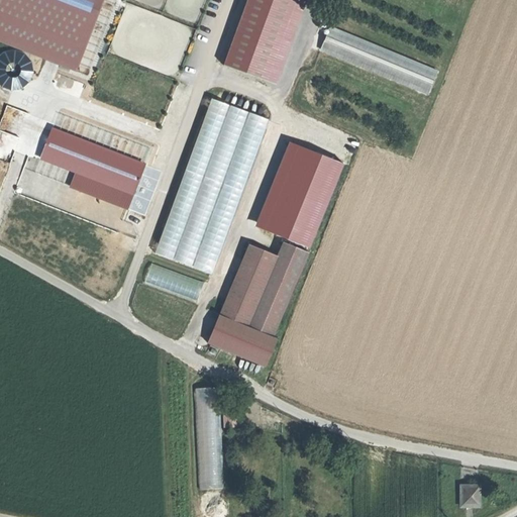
[(100,0),(0,0),(0,41),(73,70),(100,0)]
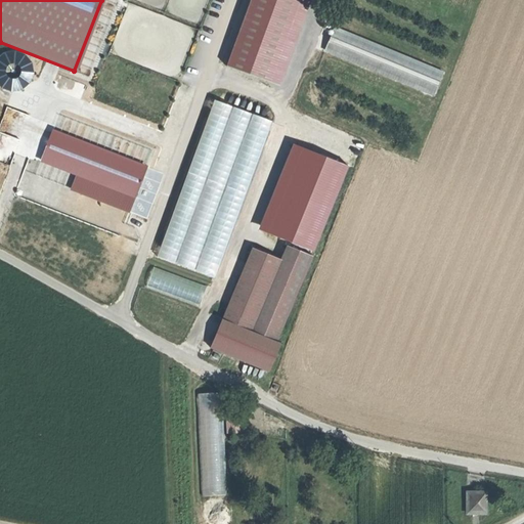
[(299,0),(250,0),(226,66),(269,82),(299,0)]
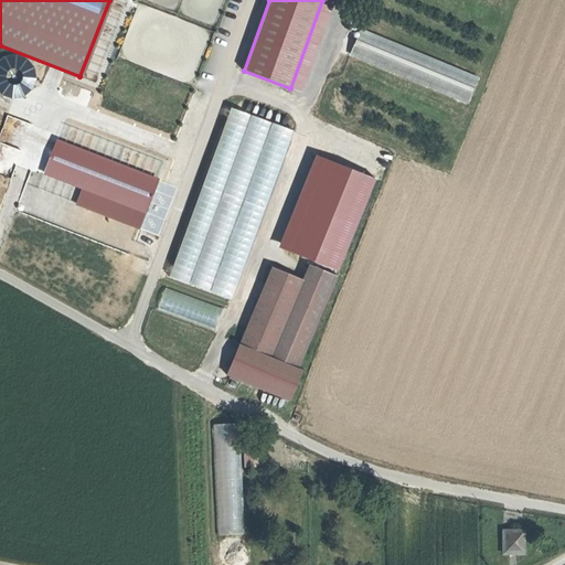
[(478,78),(360,30),(350,54),(468,103),(478,78)]
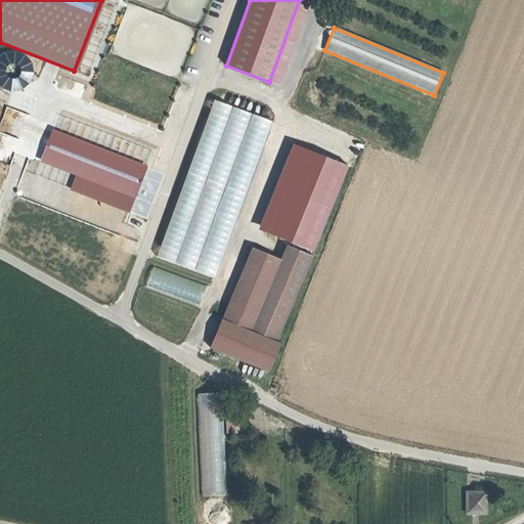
[(207,98),(159,258),(219,276),(267,117),(207,98)]
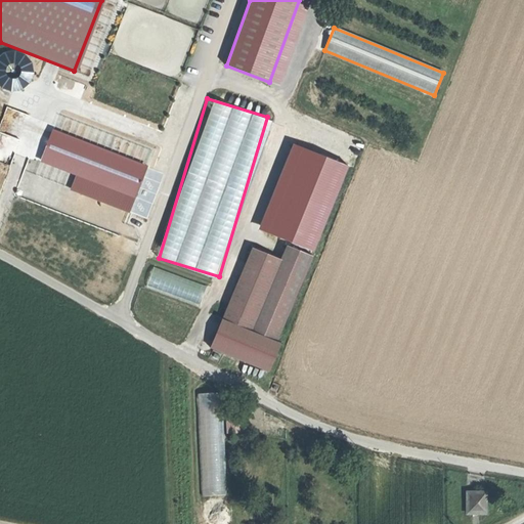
[(304,138),(285,131),(249,222),(269,229),(304,138)]
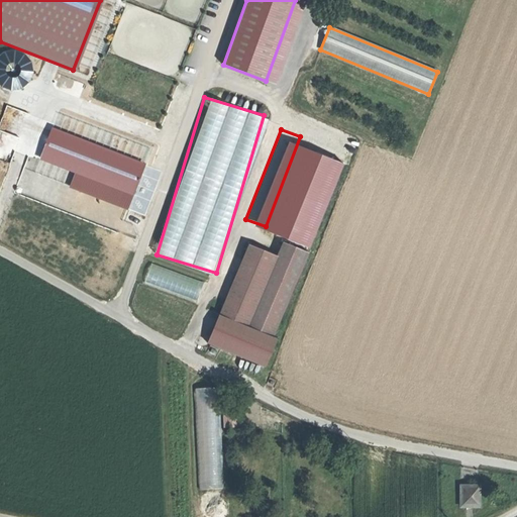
[(322,145),(303,138),(269,227),(288,235),(322,145)]
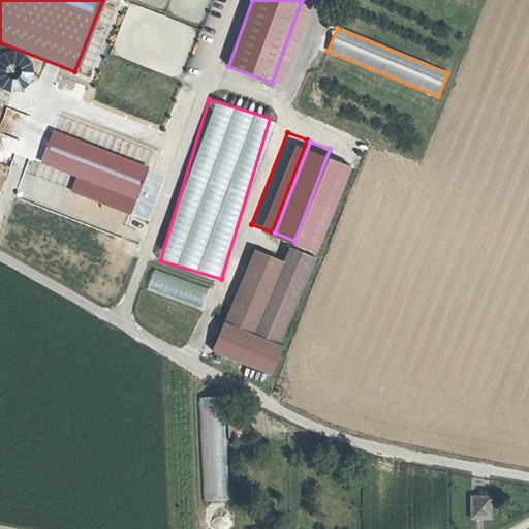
[(353,158),(333,150),(298,242),(318,249),(353,158)]
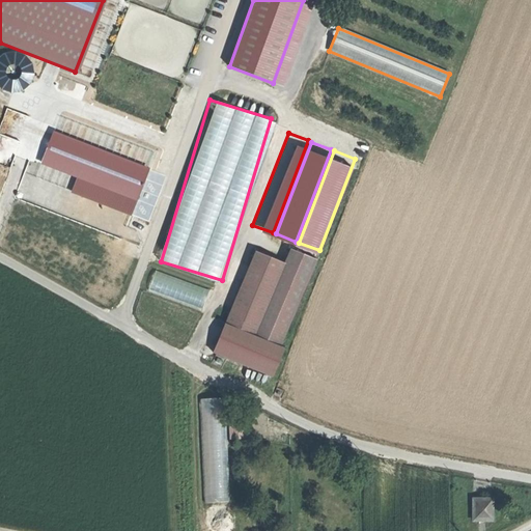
[(316,259),(290,249),(285,263),(255,335),(280,345),(316,259)]
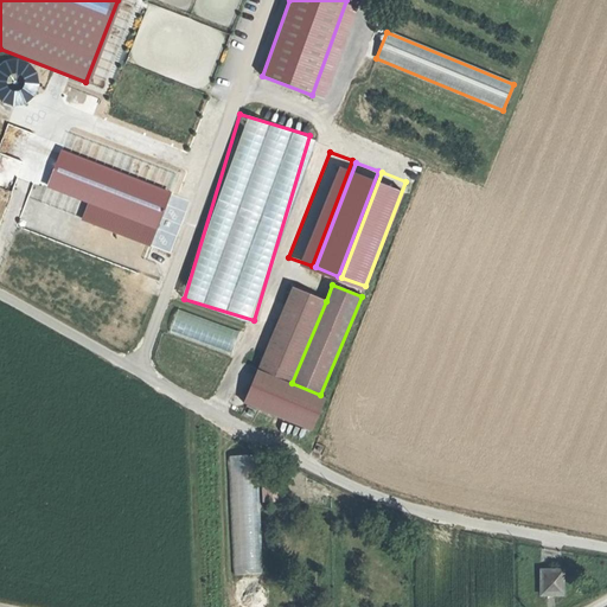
[(259,369),(292,383),(326,301),(293,287),(259,369)]
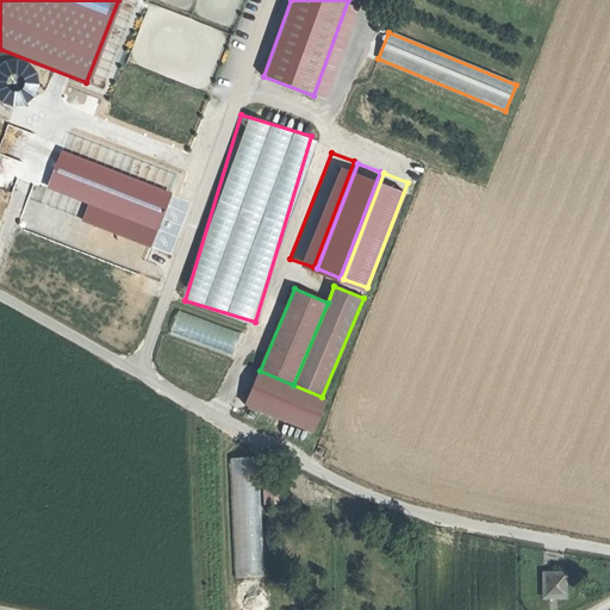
[(179,309),(172,331),(234,354),(242,331),(179,309)]
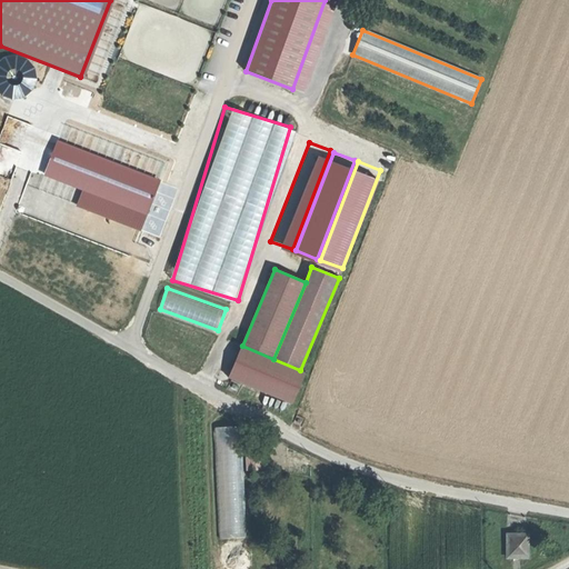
[(303,372),(242,347),(229,378),(291,403),(303,372)]
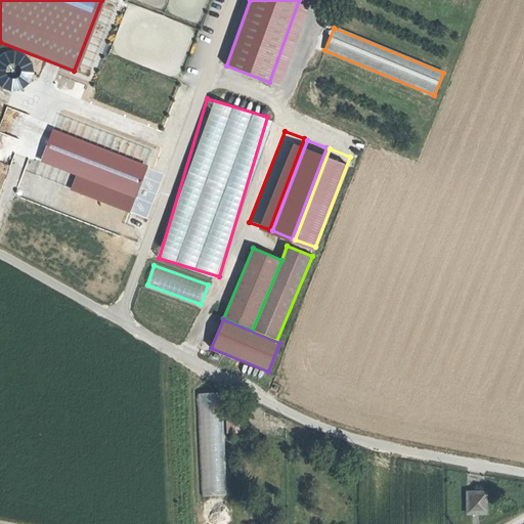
[(198,392),(204,494),(228,493),(222,391),(198,392)]
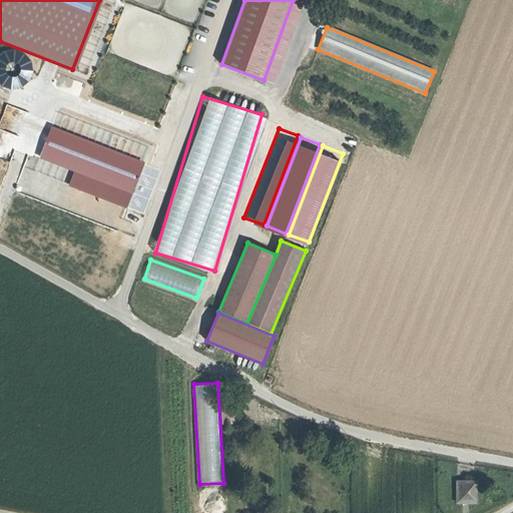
[(476,502),(476,482),(456,482),(456,502),(476,502)]
